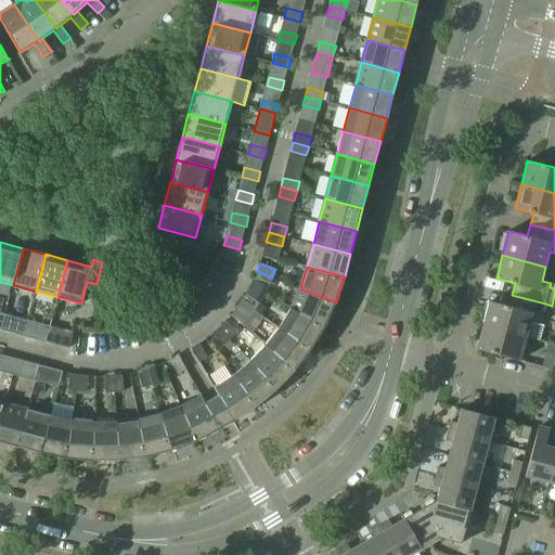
[(272,278),(257,271),(254,280),(269,286),(272,278)]
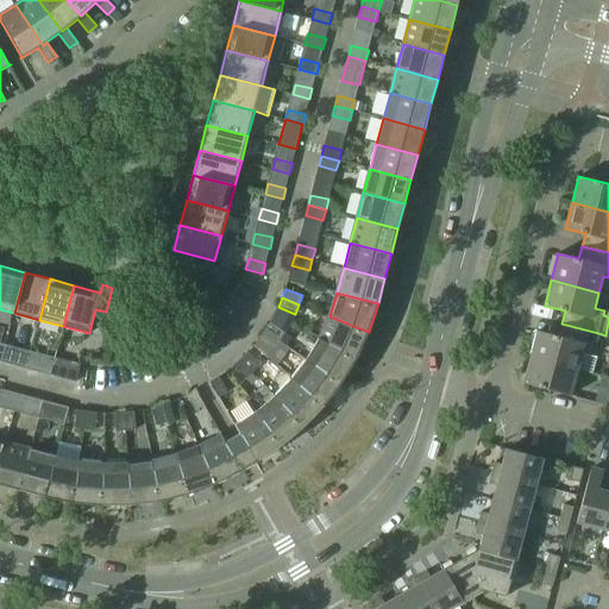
[(330,316),(319,338),(357,358),(369,332),(330,316)]
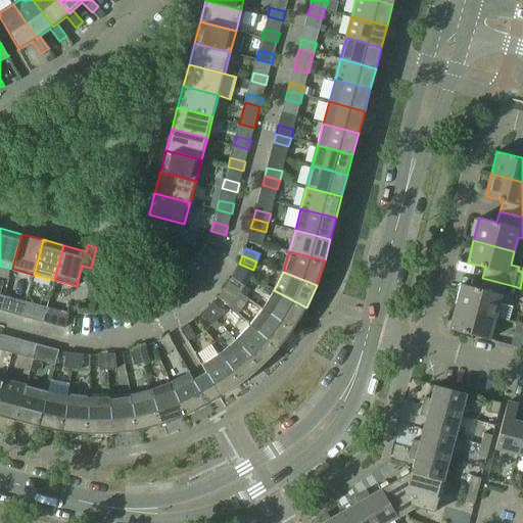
[(232,277),(228,284),(240,293),(245,286),(232,277)]
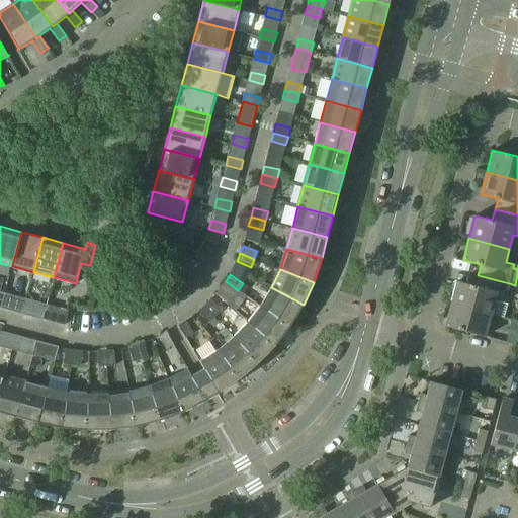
[(504,303),(509,283),(478,275),(475,285),(457,281),(451,304),(492,315),(504,318),(508,304),(504,303)]
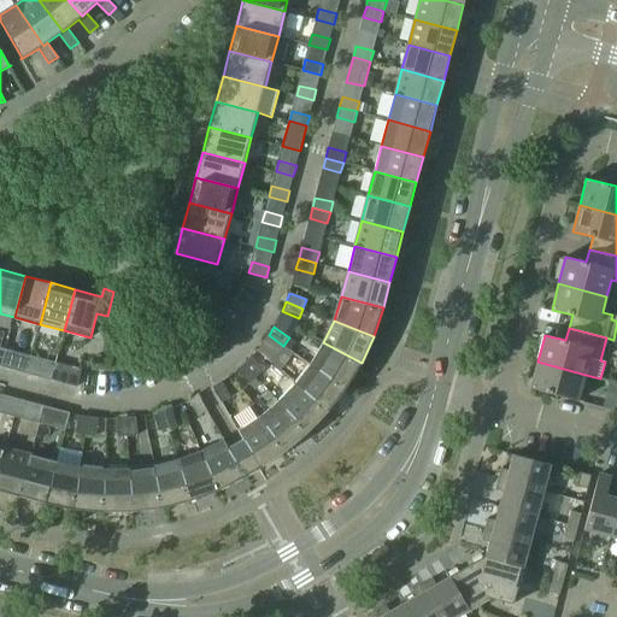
[(283,346),(269,335),(263,344),(277,353),(283,346)]
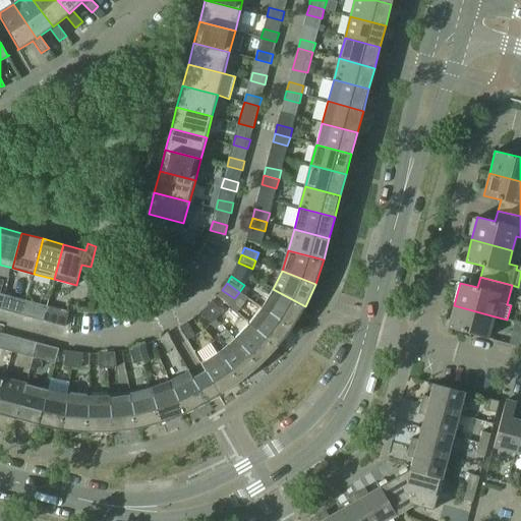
[(273,289),(263,307),(292,328),(305,306),(273,289)]
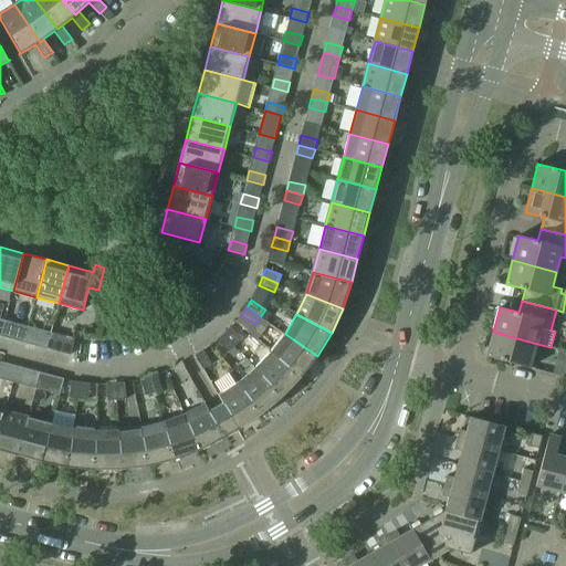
[(0,336),(10,338),(14,323),(4,320),(0,336)]
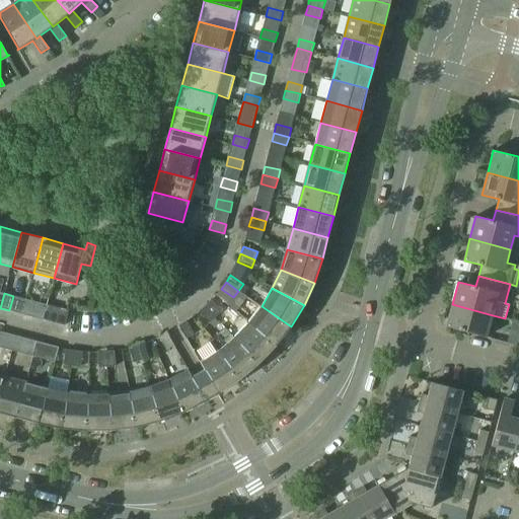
[(25,299),(21,314),(30,316),(34,301),(25,299)]
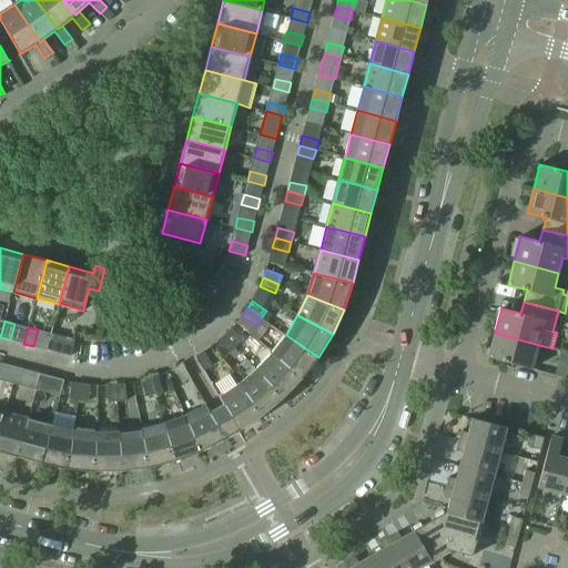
[(231,328),(224,335),(236,347),(243,341),(231,328)]
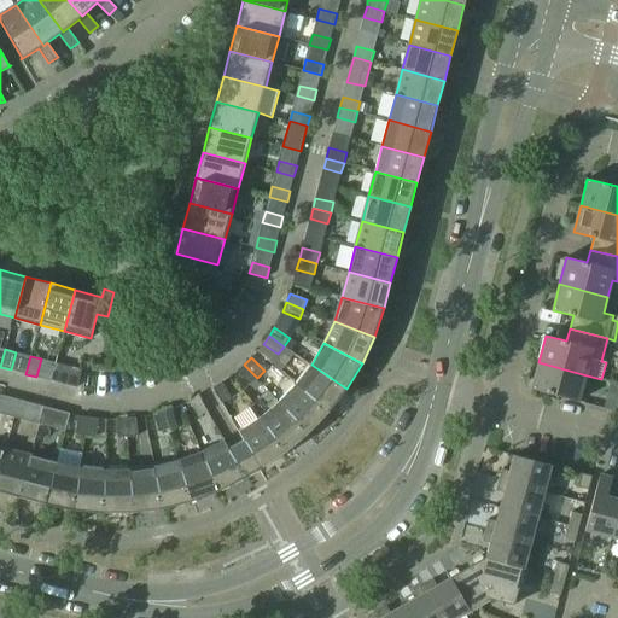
[(52,380),(62,384),(66,366),(56,362),(52,380)]
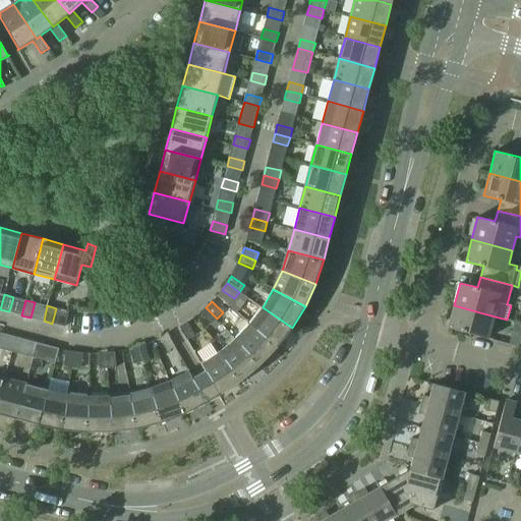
[(495,316),(454,305),(448,328),(488,338),(495,316)]
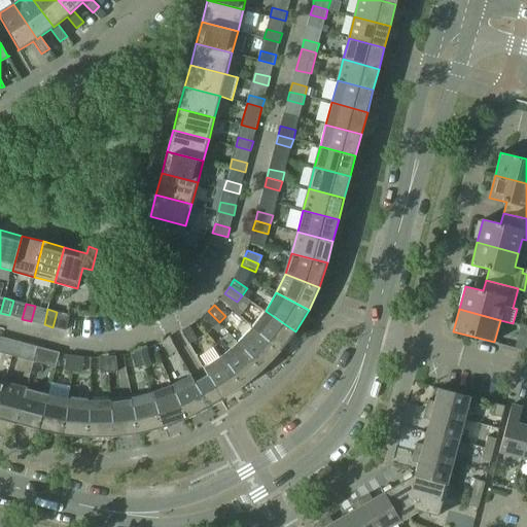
[(219,322),(208,311),(202,316),(212,328),(219,322)]
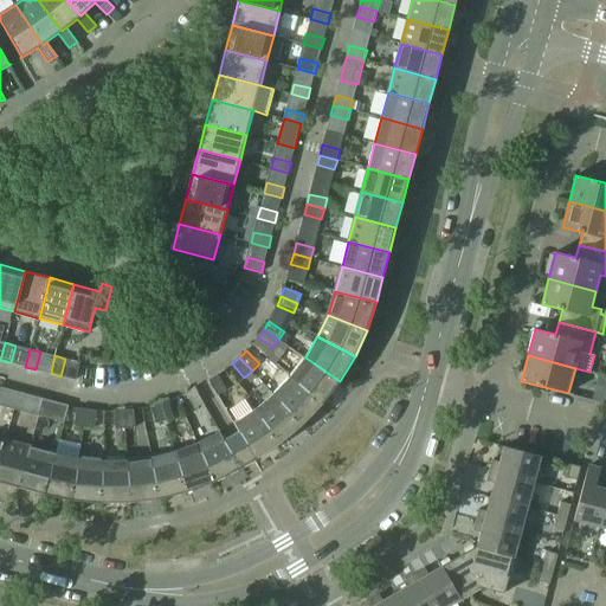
[(305,358),(290,376),(322,404),(340,381),(305,358)]
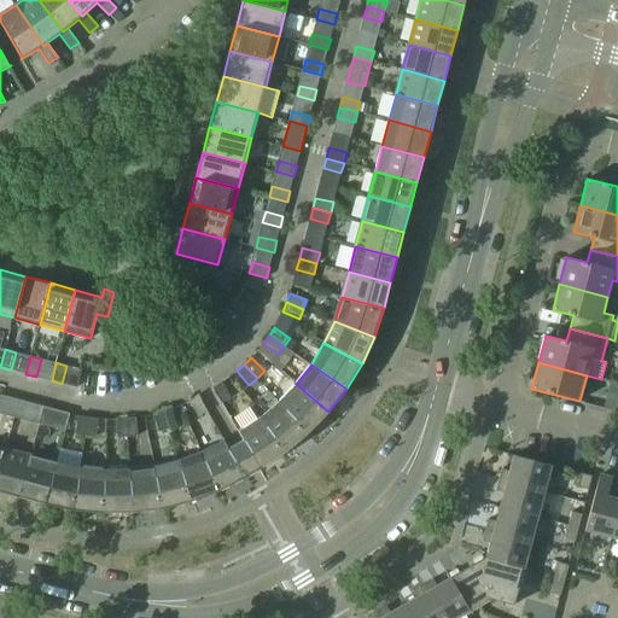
[(213,388),(222,403),(232,398),(222,382),(213,388)]
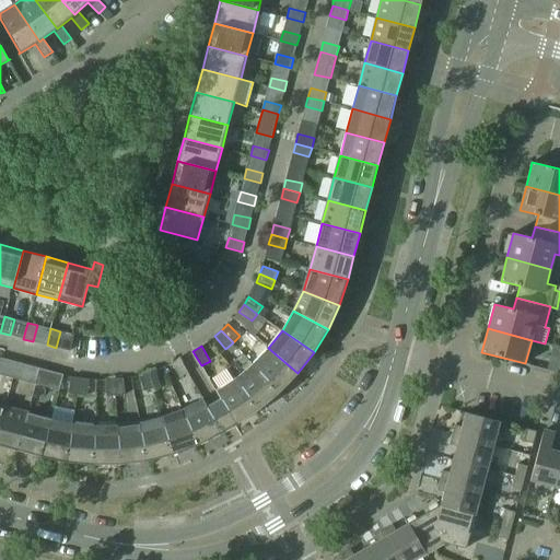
[(268,348),(253,364),(279,393),(298,373),(268,348)]
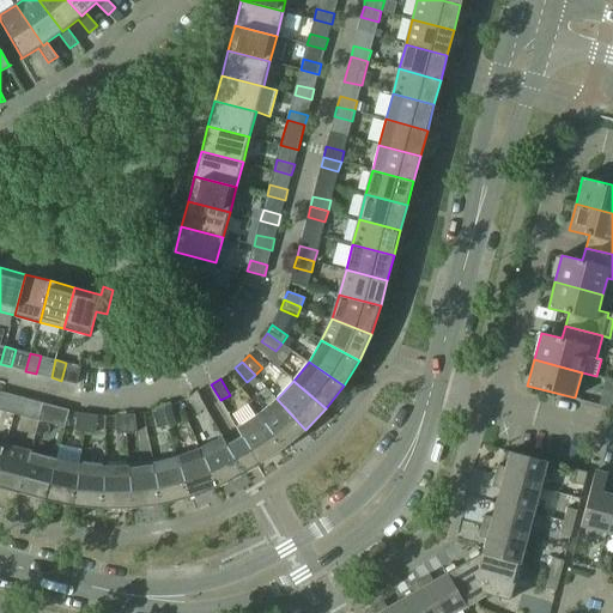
[(206,408),(198,393),(188,398),(198,413),(206,408)]
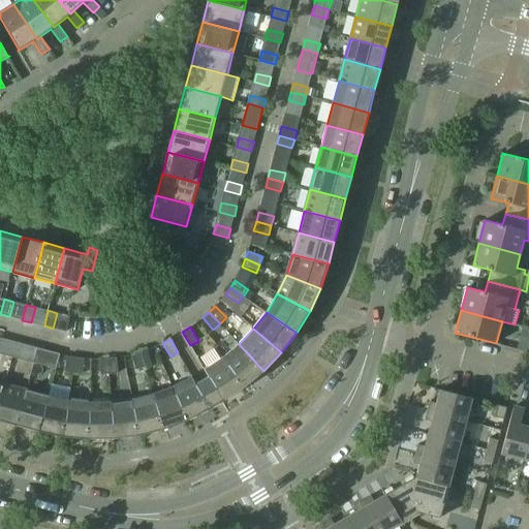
[(239,344),(222,358),(245,387),(263,371),(239,344)]
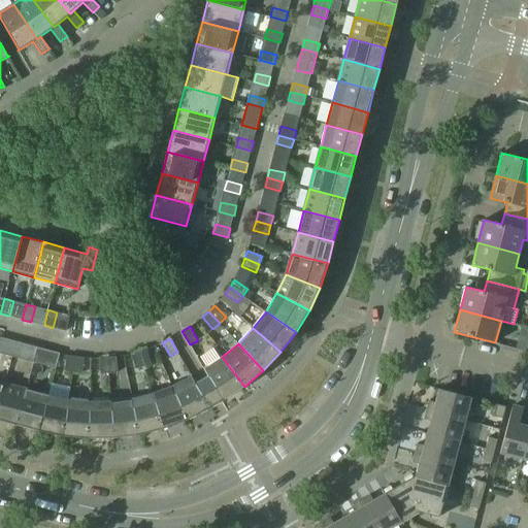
[(25,360),(34,362),(38,348),(29,344),(25,360)]
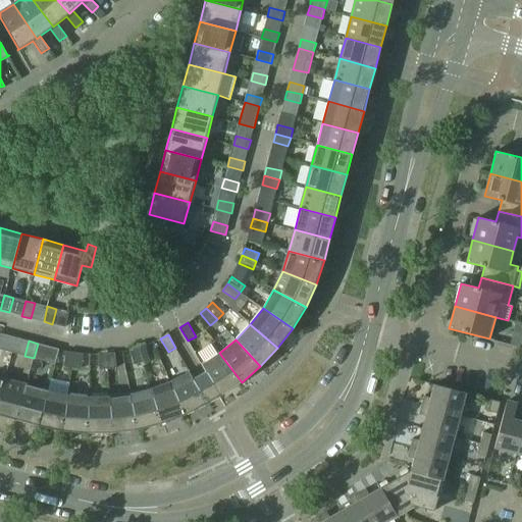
[(38,344),(34,358),(42,361),(46,346),(38,344)]
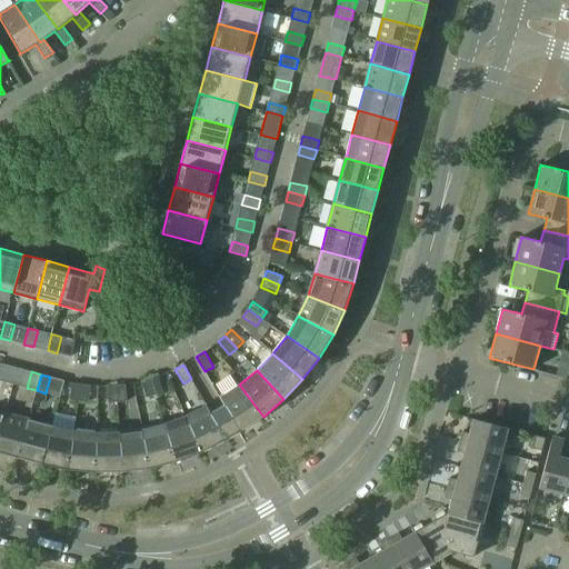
[(159,376),(150,379),(156,395),(165,392),(159,376)]
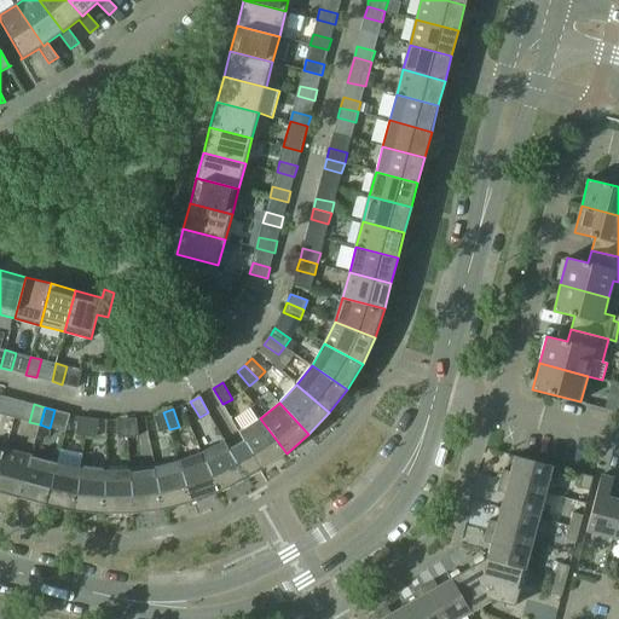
[(169,429),(163,412),(154,415),(160,433),(169,429)]
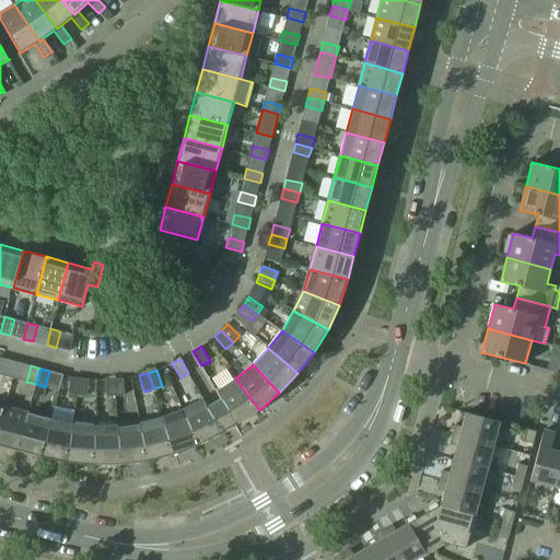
[(69,393),(78,395),(81,378),(71,376),(69,393)]
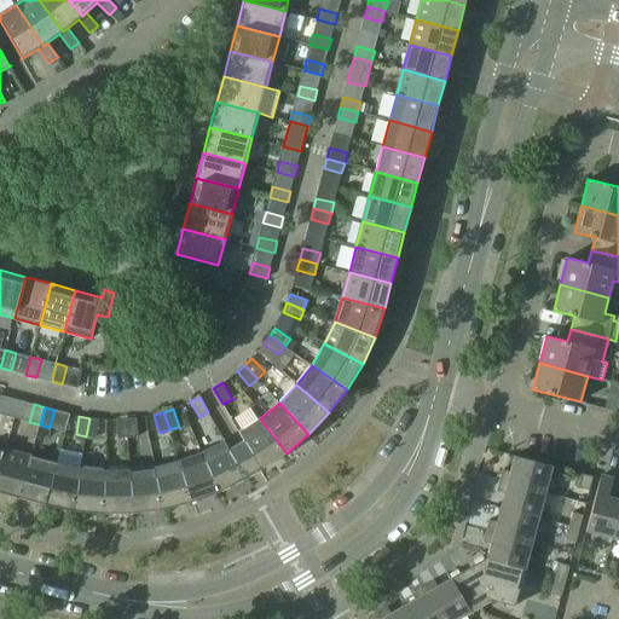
[(90,418),(86,437),(97,438),(99,420),(90,418)]
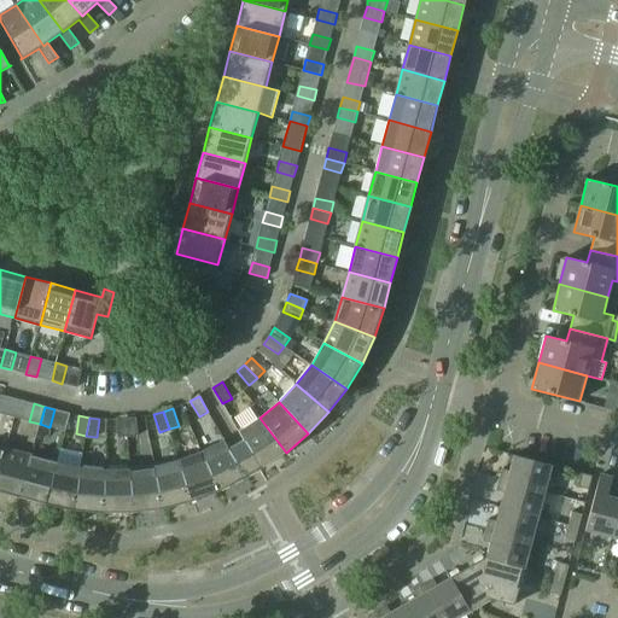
[(136,418),(127,419),(128,437),(138,436),(136,418)]
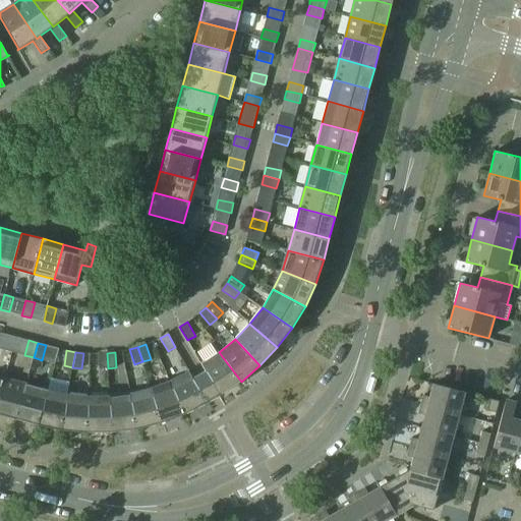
[(200,374),(199,374),(214,399),(215,398),(241,382),(219,352),(200,363),(206,371),(200,374)]
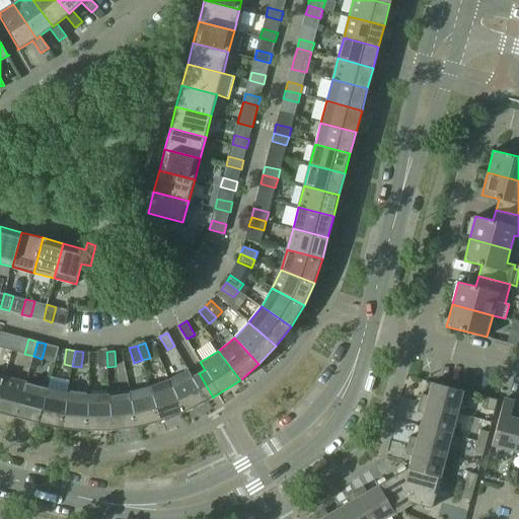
[(107,367),(106,352),(97,352),(99,367),(107,367)]
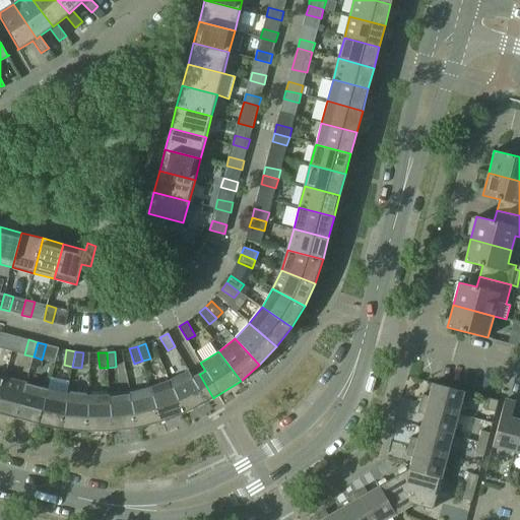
[(189,370),(170,380),(184,413),(208,401),(213,398),(199,374),(193,378),(189,370)]
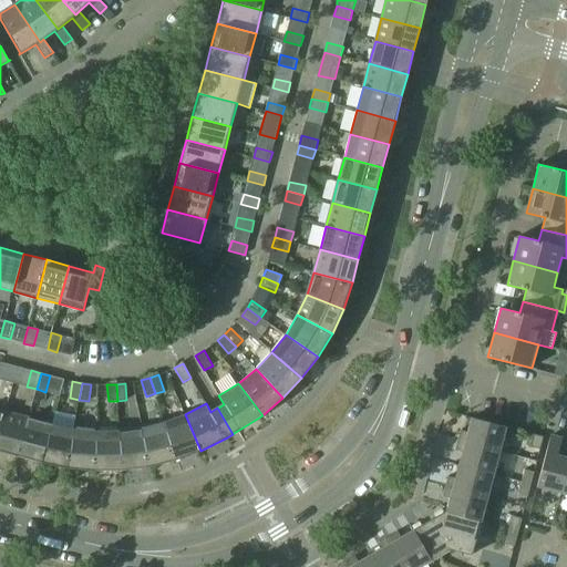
[(0,432),(0,451),(19,456),(29,418),(6,412),(0,432)]
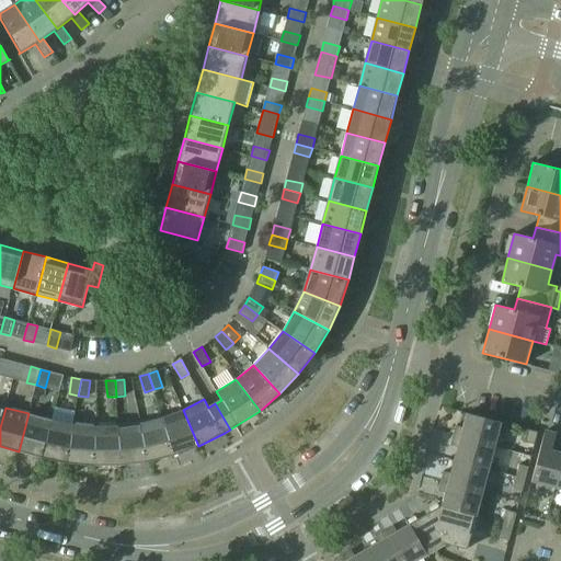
[(183,410),(162,418),(174,455),(198,446),(183,410)]
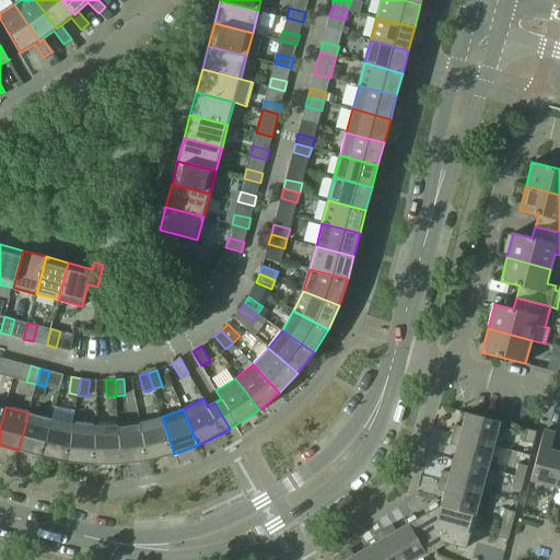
[(19,451),(42,457),(51,419),(28,412),(19,451)]
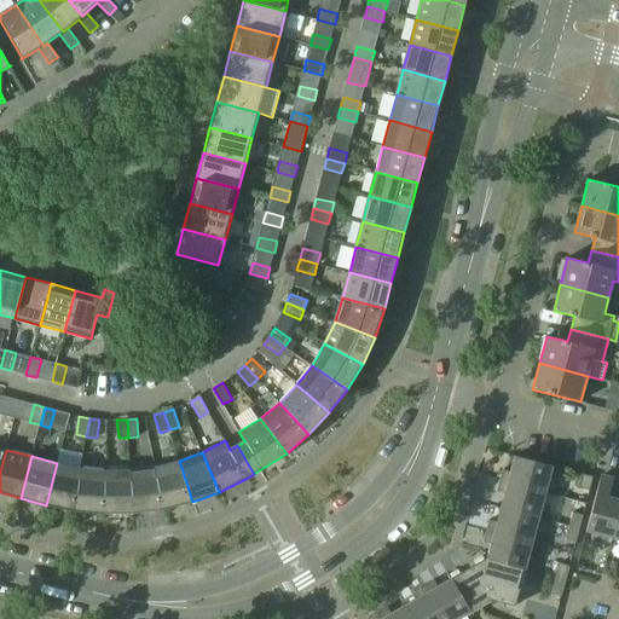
[(503,469),(501,480),(545,492),(553,466),(515,456),(510,472),(503,469)]
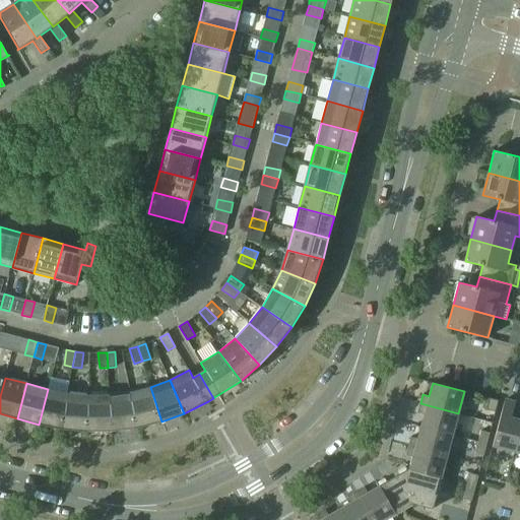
[(150,387),(130,392),(137,428),(161,421),(150,387)]
